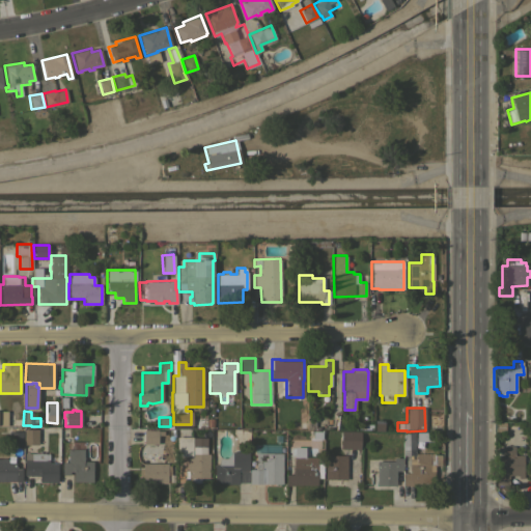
[(37,428),(37,444),(24,444),(24,429),(37,428)]
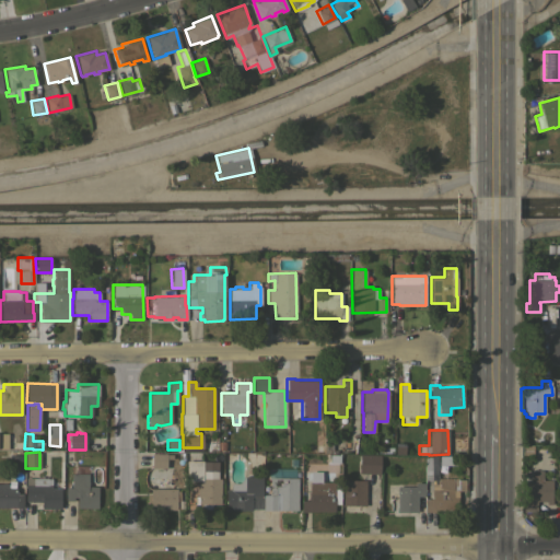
[(166,453),(166,468),(151,468),(151,453),(166,453)]
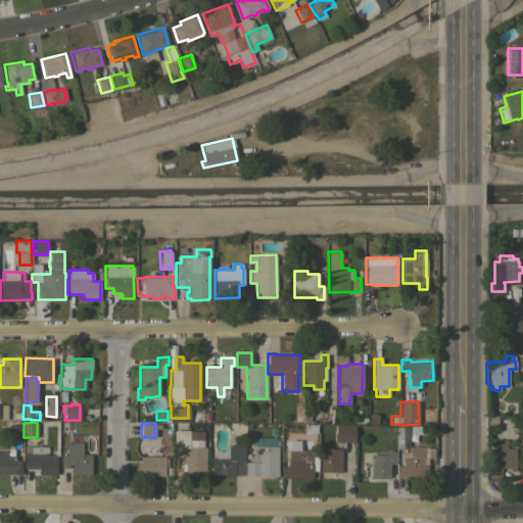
[(354,425),(354,442),(335,441),(336,424),(354,425)]
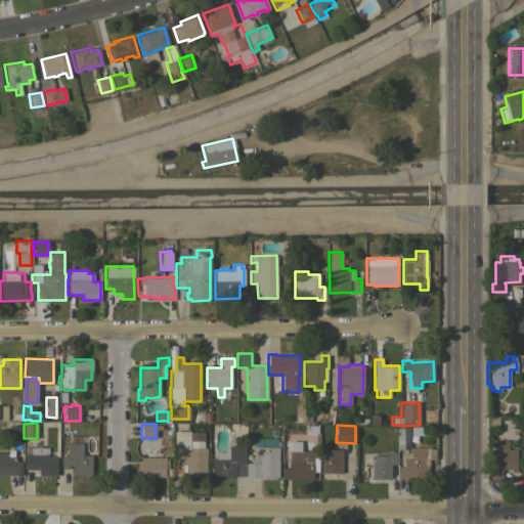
[(23,426),(22,441),(8,440),(9,426),(23,426)]
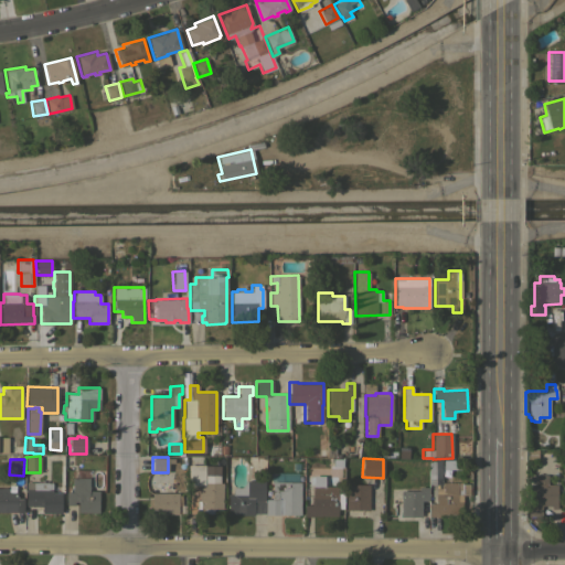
[(449,469),(449,459),(461,459),(461,469),(449,469)]
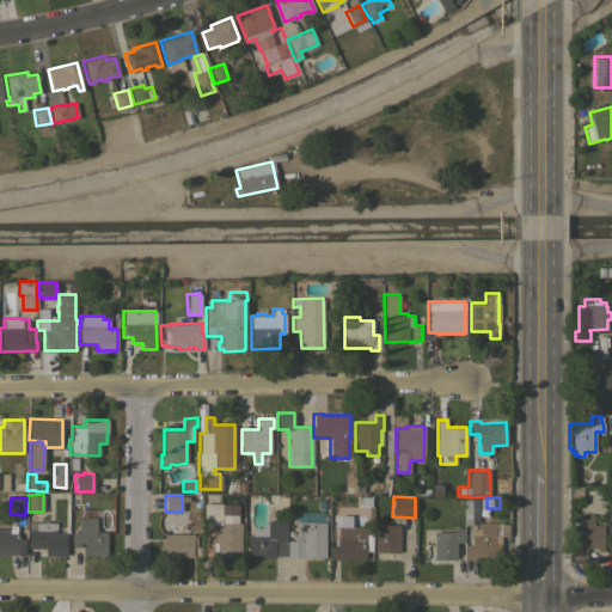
[(66,556),(44,555),(44,548),(28,548),(28,522),(56,522),(56,533),(63,533),(63,520),(59,520),(59,514),(63,514),(63,503),(68,503),(68,534),(66,534),(66,556)]
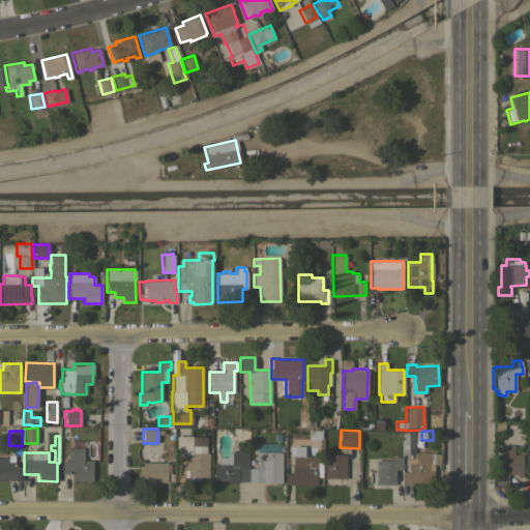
[(206,436),(206,452),(208,452),(208,476),(200,476),(200,481),(190,481),(190,476),(184,476),(184,469),(186,469),(186,460),(188,460),(188,454),(176,454),(176,436),(206,436)]
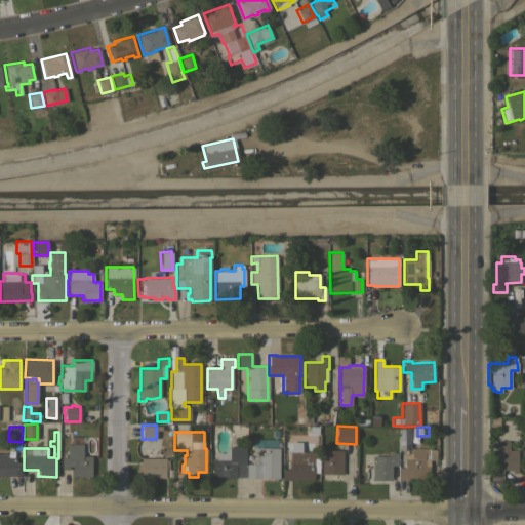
[(429,478),(407,478),(407,480),(399,480),(399,468),(405,468),(405,463),(398,463),(398,432),(404,432),(404,436),(411,436),(411,445),(404,445),(404,448),(436,448),(436,460),(429,460),(429,461),(434,461),(434,473),(429,473),(429,478)]
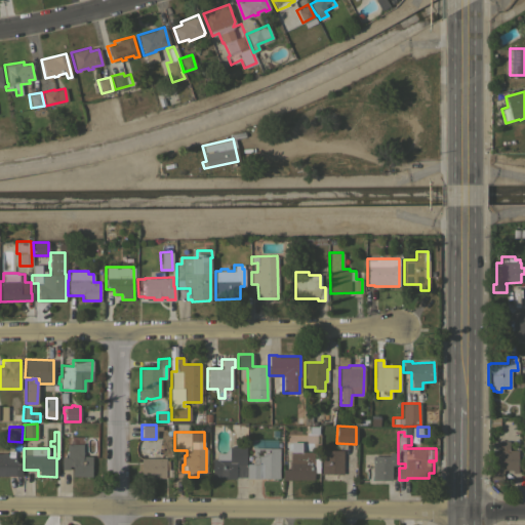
[(68,443),(68,437),(82,437),(82,455),(91,455),(91,476),(72,476),(72,466),(69,466),(69,470),(61,469),(62,457),(67,457),(67,443),(68,443)]
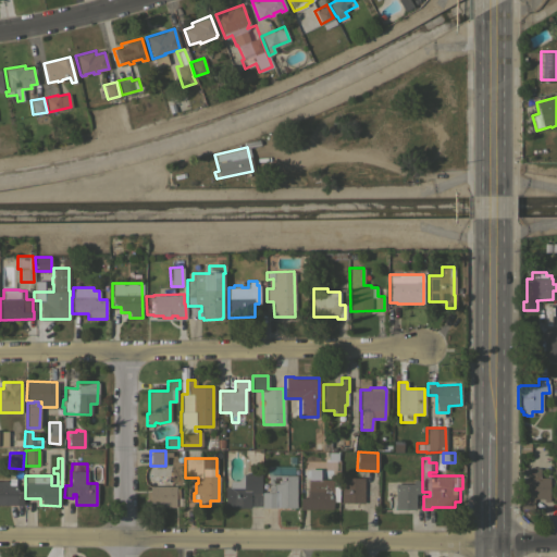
[(548,500),(543,500),(543,498),(533,498),(533,509),(520,509),(520,496),(523,496),(523,478),(530,478),(530,468),(539,468),(539,477),(548,477),(548,500)]
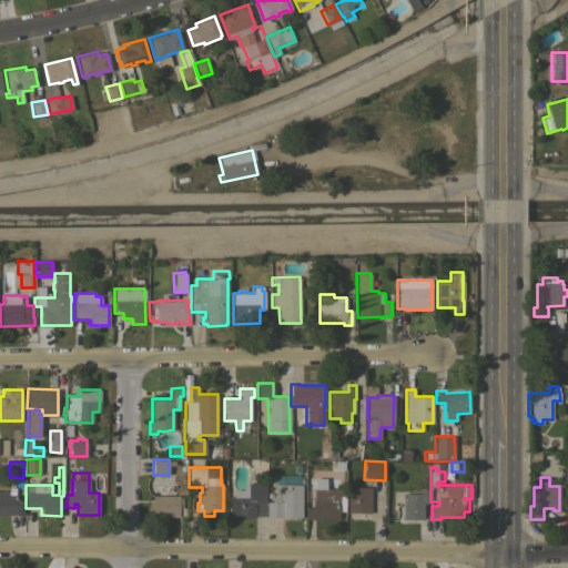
[(265,483),(265,503),(255,503),(255,517),(229,517),(229,496),(234,496),(234,490),(241,489),(243,488),(245,487),(246,484),(265,483)]
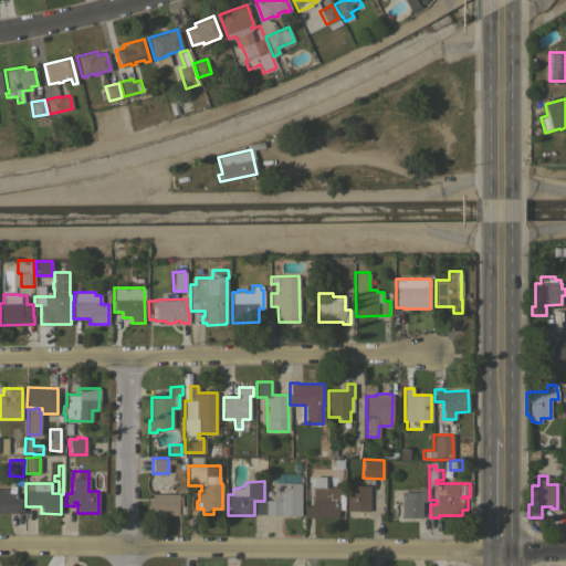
[(301,515),(265,515),(266,500),(273,500),(273,482),(301,483),(301,515)]
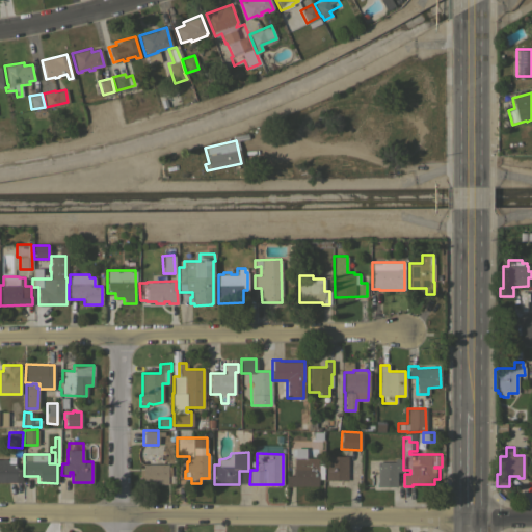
[(347,480),(325,480),(326,456),(347,456),(347,480)]
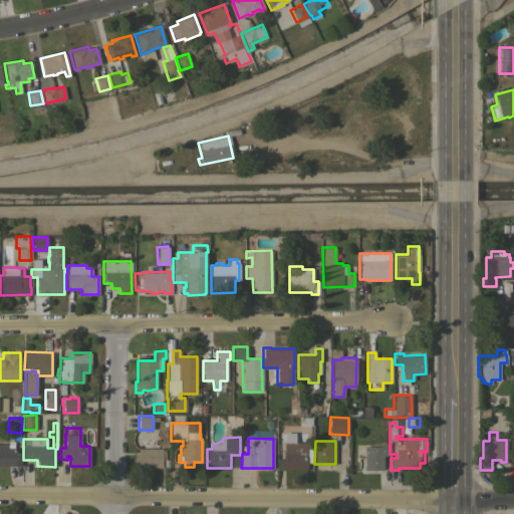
[(312,442),(312,462),(306,462),(306,469),(284,469),(284,470),(276,470),(276,459),(284,459),(284,458),(283,458),(283,455),(284,455),(284,442),(312,442)]
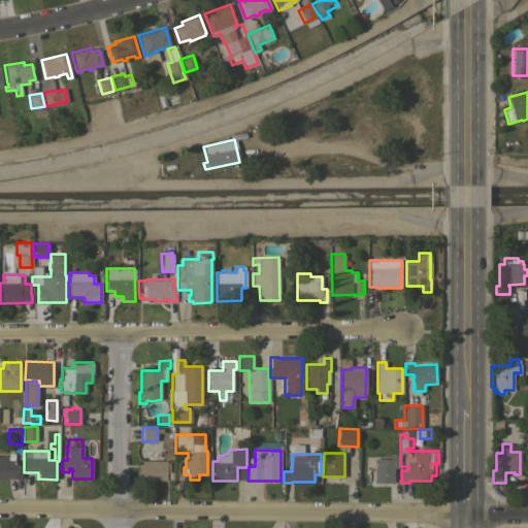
[(144,460),(144,455),(155,455),(155,461),(166,461),(166,462),(170,463),(170,471),(166,471),(166,480),(141,480),(141,474),(138,474),(138,466),(141,466),(141,460),(144,460)]
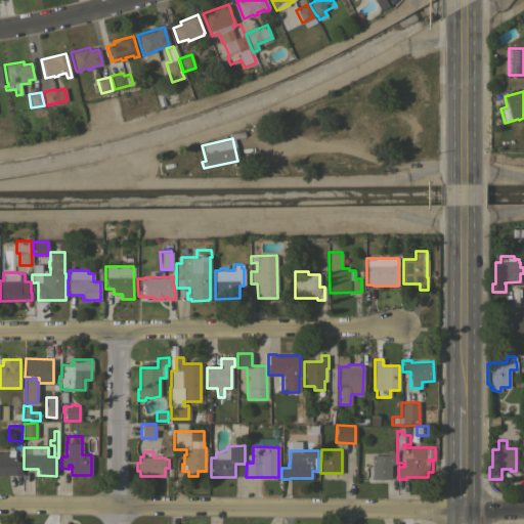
[(397,464),(390,464),(390,479),(372,479),(372,454),(388,454),(388,451),(397,451),(397,464)]
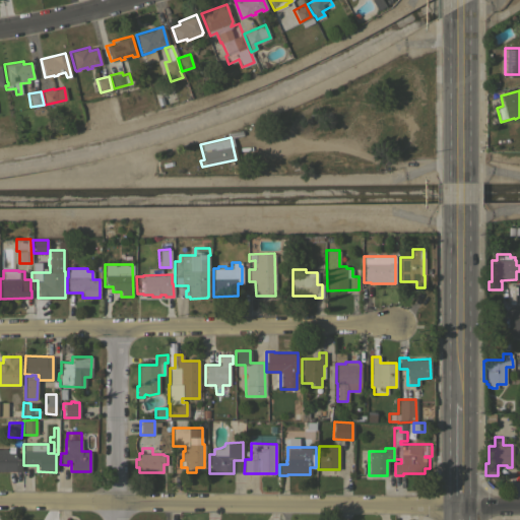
[(0,449),(7,449),(7,453),(15,453),(15,458),(21,458),(20,471),(0,470),(0,449)]
